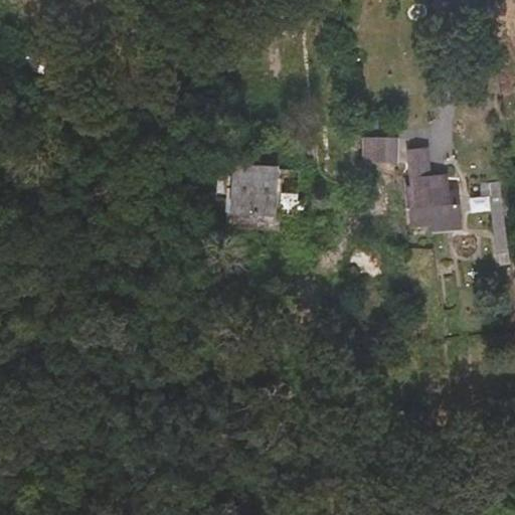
[(388,162),(389,137),(363,137),(362,162),(388,162)]
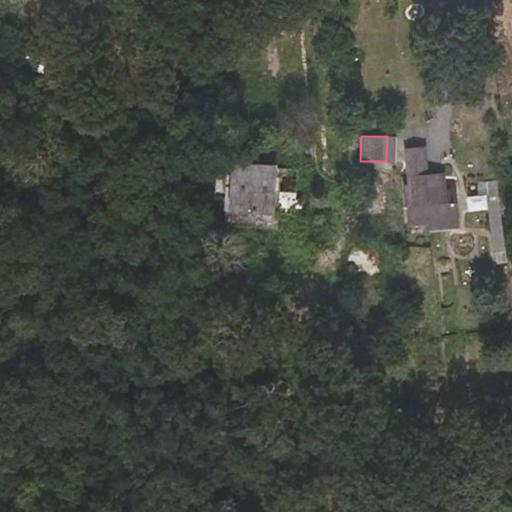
[(406,151),(408,169),(427,170),(425,149),(406,151)]
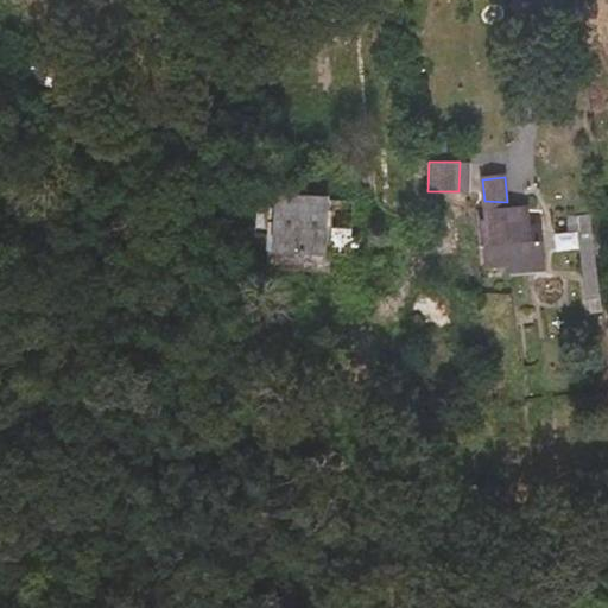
[(276,222),(277,195),(258,194),(257,228),(270,228),(270,222),(276,222)]
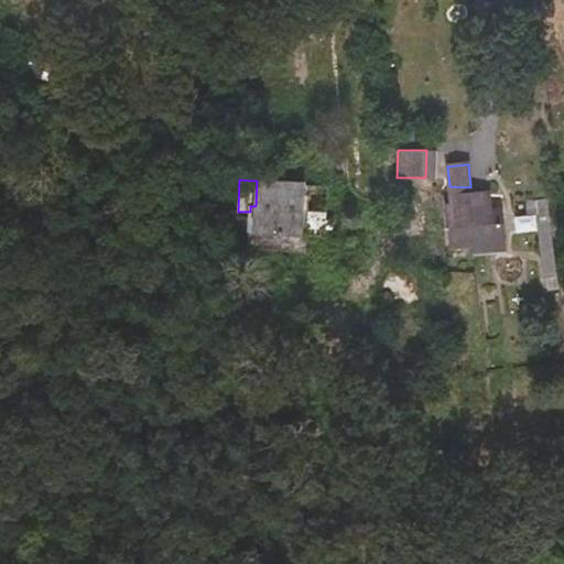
[(304,235),(306,183),(257,181),(256,206),(250,206),(250,212),(249,231),(304,235)]
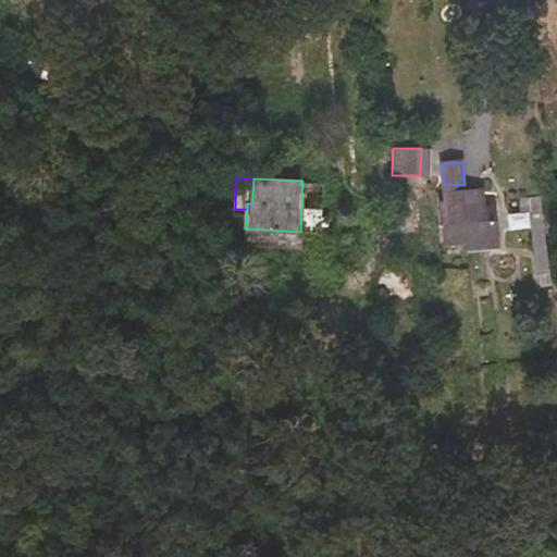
[(498,244),(496,217),(486,218),(485,209),(483,192),(445,189),(446,200),(442,200),(446,243),(468,239),(468,246),(498,244)]
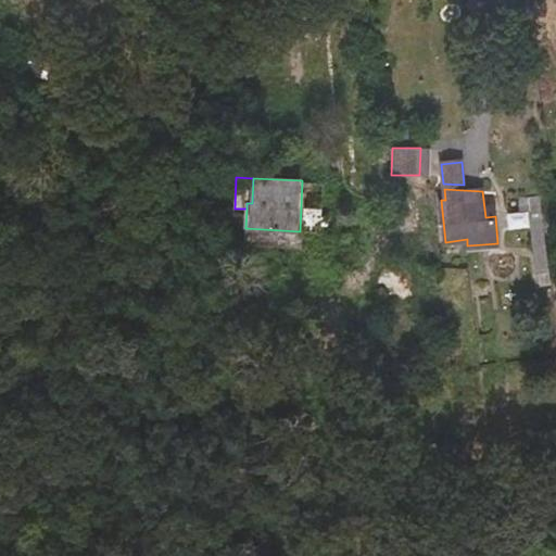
[(555,228),(555,193),(541,194),(545,229),(555,228)]
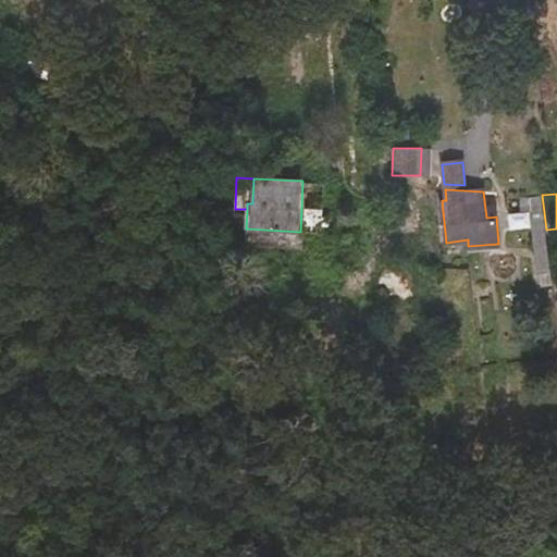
[(546,230),(542,195),(530,196),(539,272),(551,270),(549,259),(546,230)]
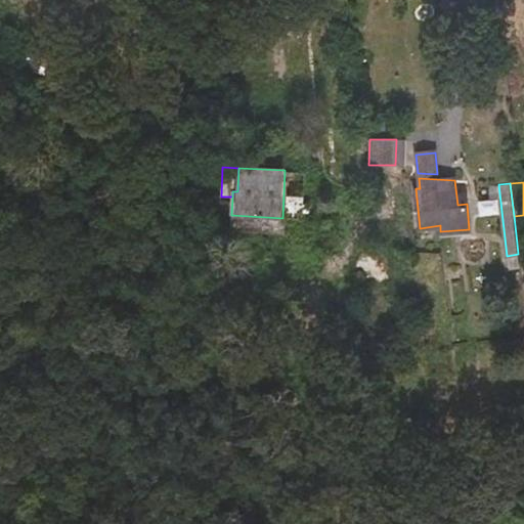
[(467,204),(467,195),(456,197),(457,205),(467,204)]
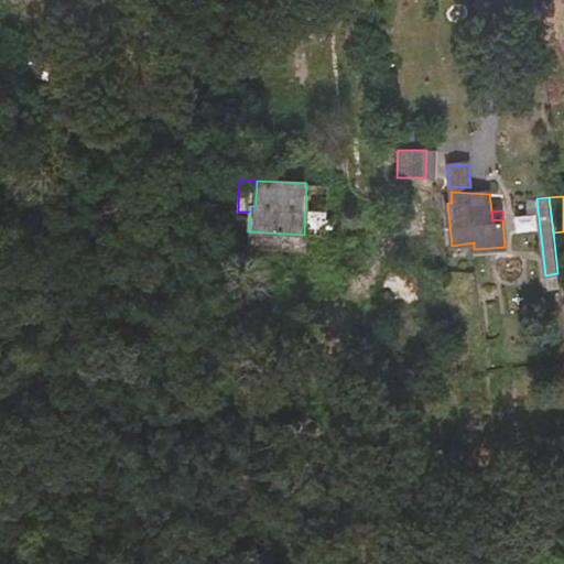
[(303,250),(304,235),(249,231),(248,248),(303,250)]
